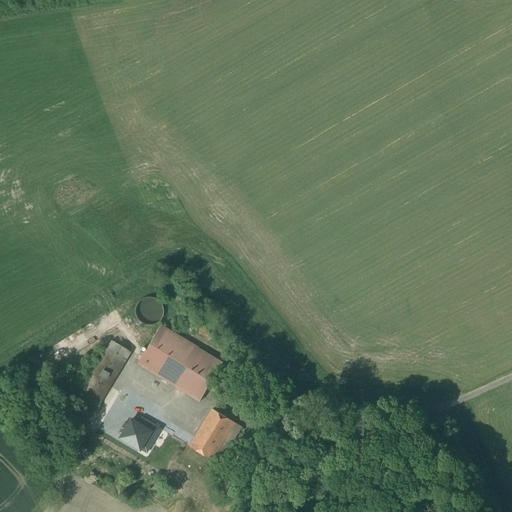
[(135,313),(136,317),(138,321),(141,324),(146,326),(150,326),(155,325),(159,322),(162,318),(163,313),(162,308),(160,304),(157,300),(153,298),(149,298),(144,298),(140,301),(137,304),(135,308),(135,313)]
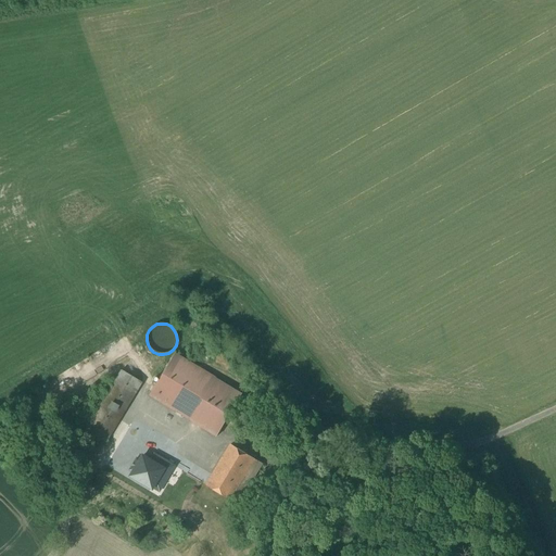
[(242,395),(174,354),(149,395),(217,437),(242,395)]
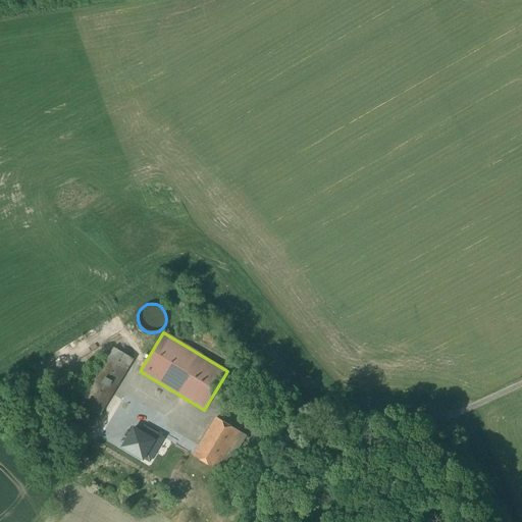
[(133,359),(113,348),(79,406),(98,417),(133,359)]
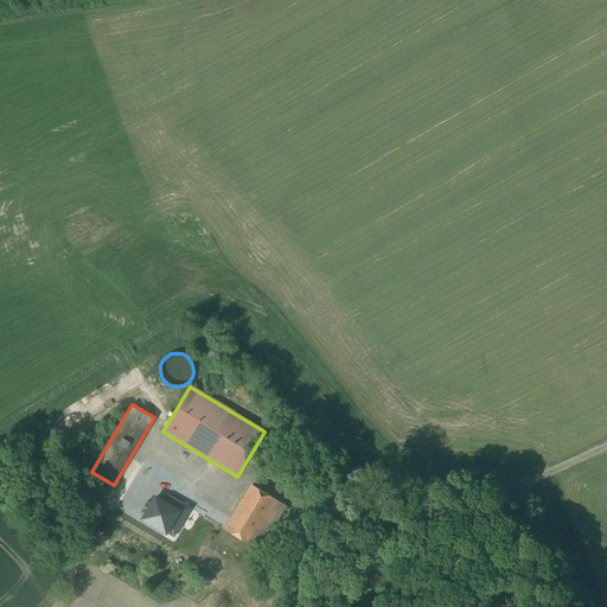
[(170,516),(171,517),(185,492),(142,466),(113,515),(155,541),(170,516)]
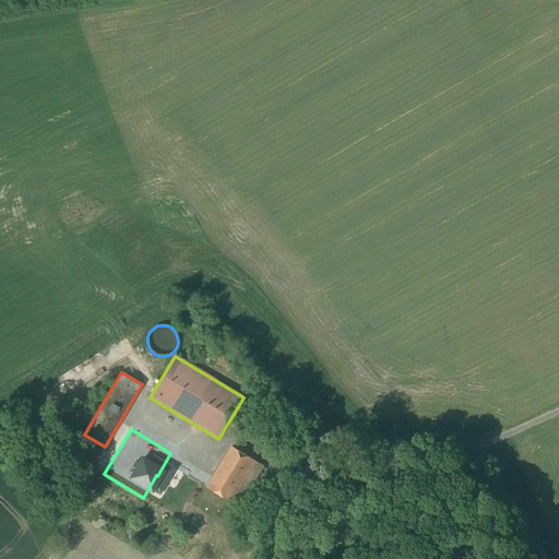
[(263,466),(233,447),(207,488),(239,508),(263,466)]
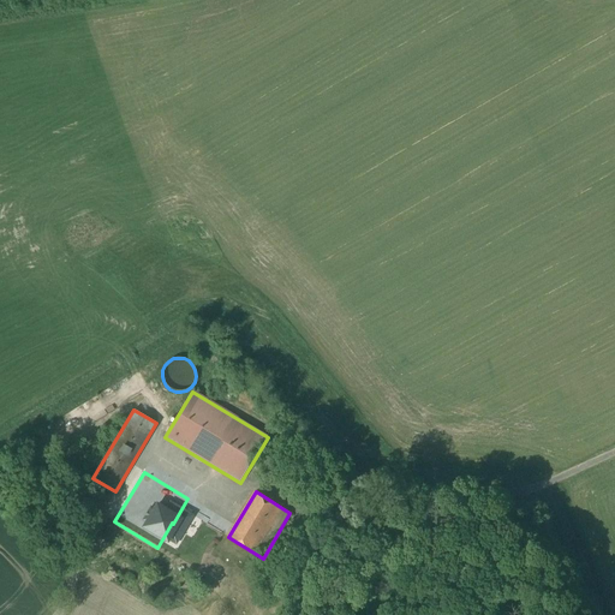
[(172,523),(157,548),(209,579),(227,550),(216,543),(213,548),(173,524),(172,523)]
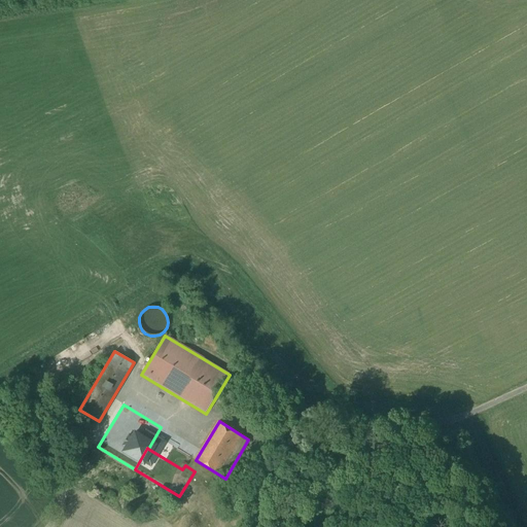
All buildings are outlined.
